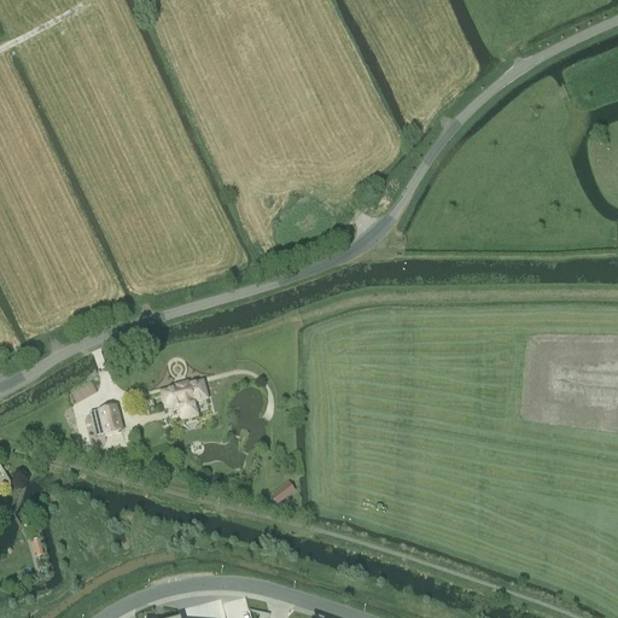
[(204,391),(203,385),(163,395),(167,410),(180,408),(182,420),(197,417),(193,404),(197,403),(199,404),(203,403),(204,401),(207,401),(207,398),(207,397),(205,392),(204,391)]
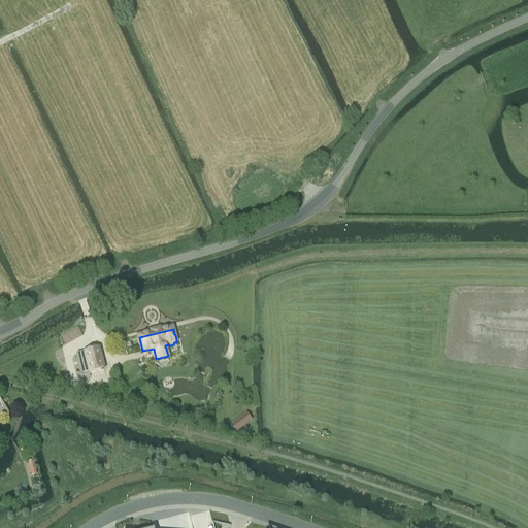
[(100,349),(83,353),(88,373),(105,369),(100,349)]
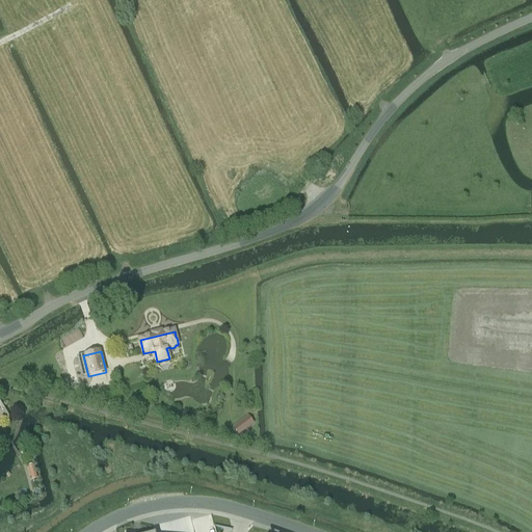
[(0,420),(1,421),(8,417),(0,401),(0,420)]
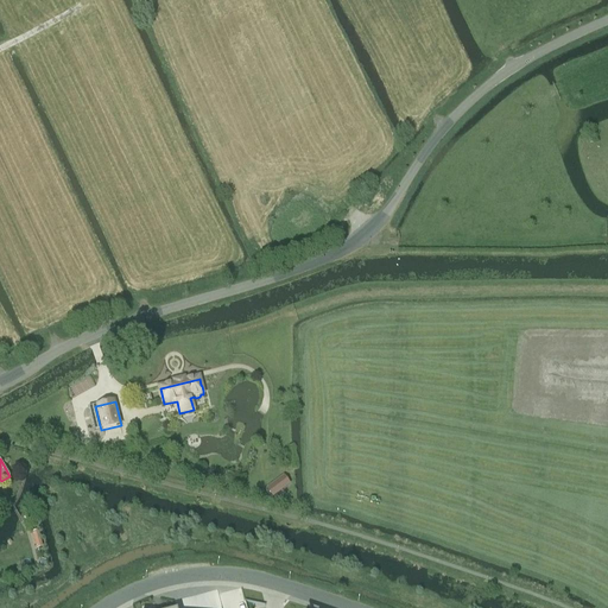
[(276,493),(289,496),(291,486),(278,483),(276,493)]
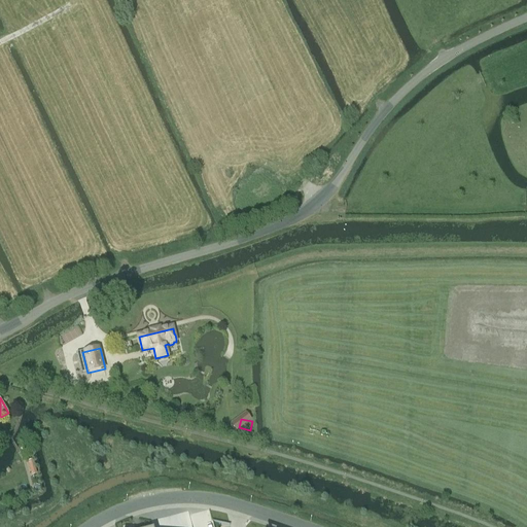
[(33,460),(28,462),(31,477),(37,476),(33,460)]
